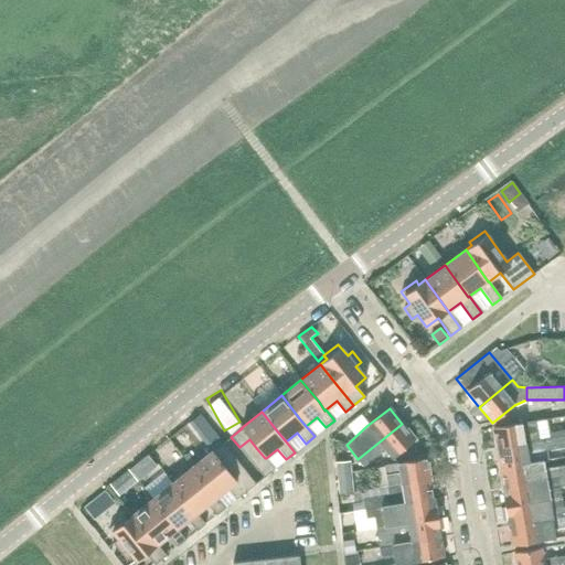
[(201,414),(189,423),(196,433),(209,424),(201,414)]
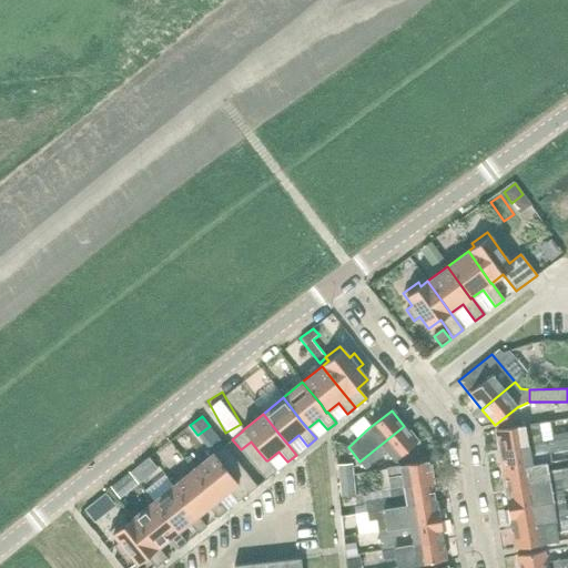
[(366,469),(376,460),(377,462),(388,453),(395,460),(417,442),(404,426),(359,462),(366,469)]
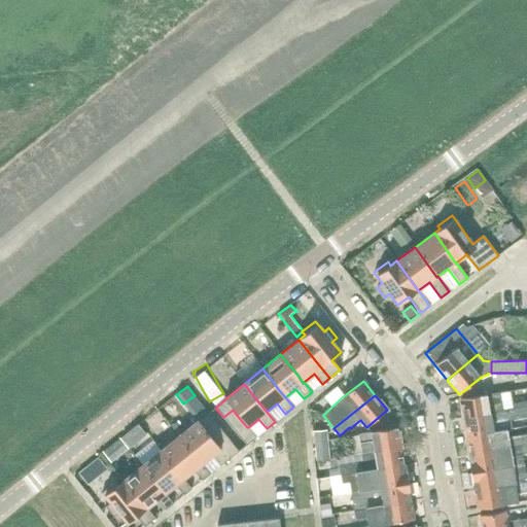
[(502,411),(500,396),(500,395),(488,397),(488,396),(461,400),(464,418),(502,411)]
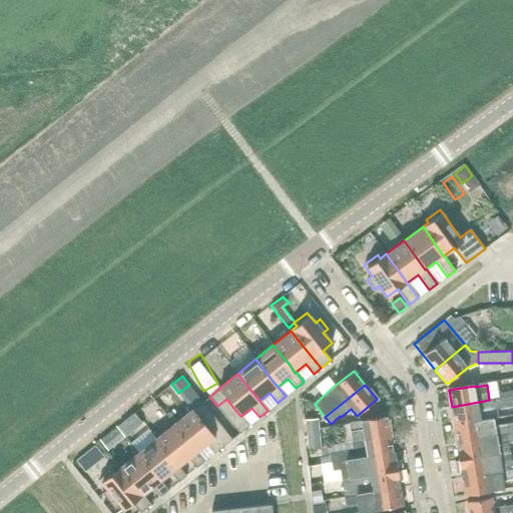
[(512,406),(512,396),(489,400),(452,407),(455,425),(494,418),(499,417),(498,409),(512,406)]
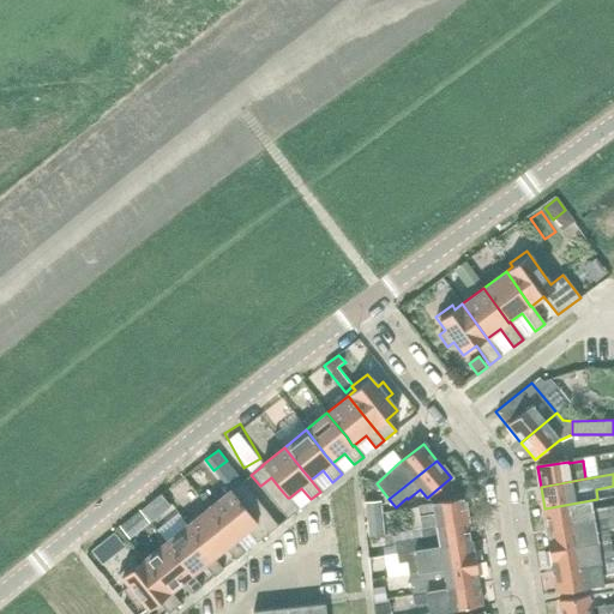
[(269,497),(280,488),(271,477),(260,486),(269,497)]
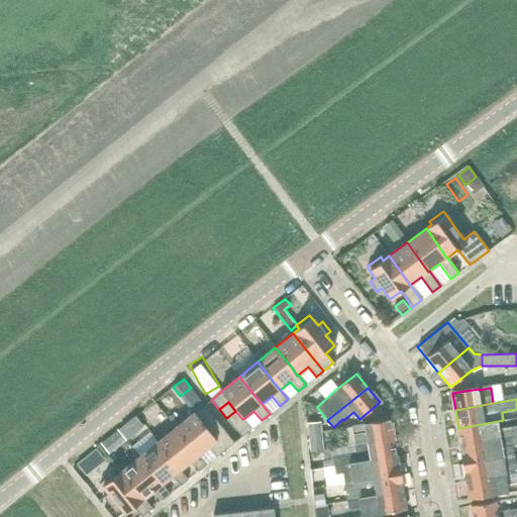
[(202,423),(211,415),(204,406),(194,414),(194,413),(175,428),(192,449),(197,456),(198,455),(208,447),(216,457),(224,450),(216,441),(209,432),(202,423)]
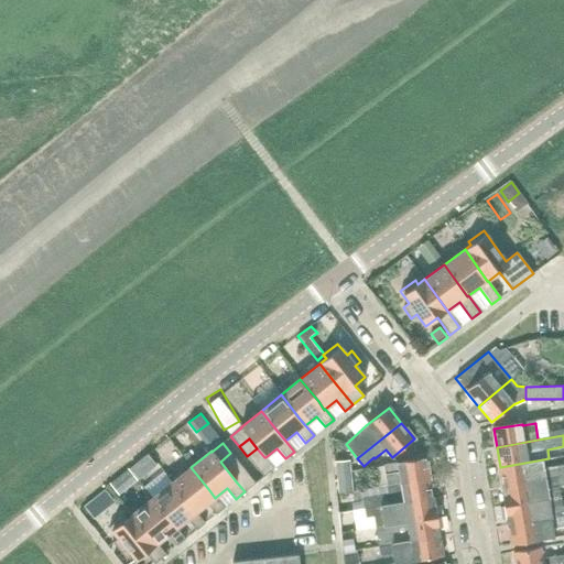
[(266,457),(264,457),(257,448),(247,456),(255,466),(266,458),(266,457)]
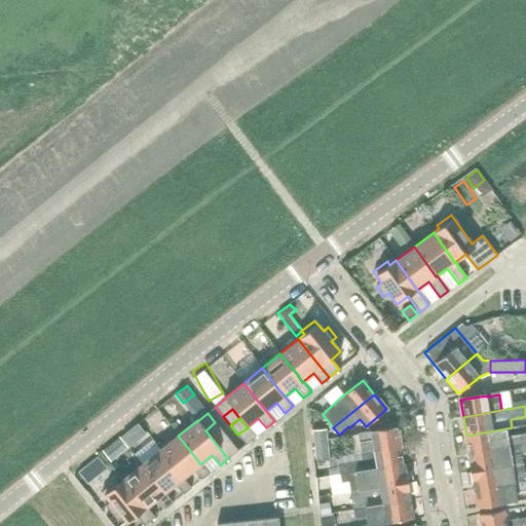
[(213,440),(223,431),(215,422),(205,430),(213,440)]
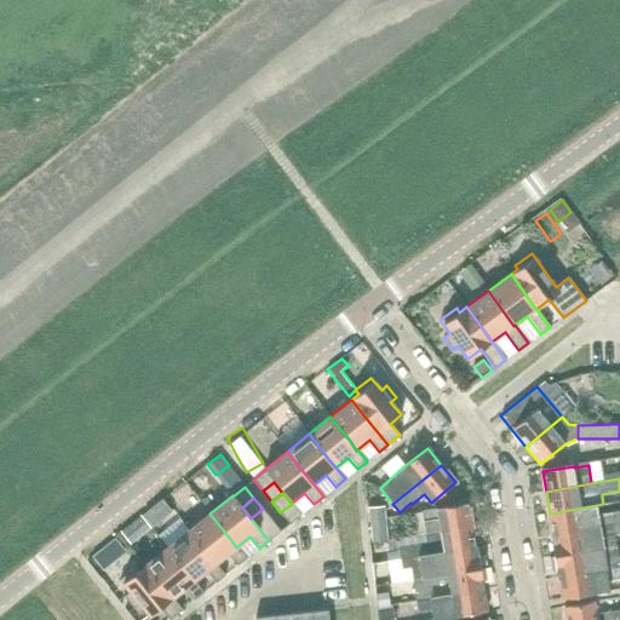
[(162,500),(144,515),(153,527),(172,512),(162,500)]
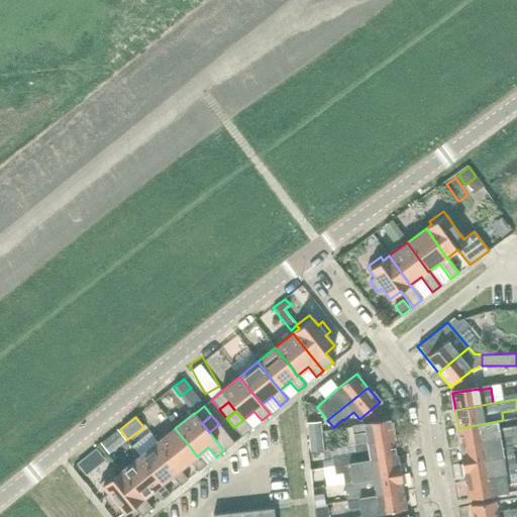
[(241,437),(250,429),(243,420),(233,427),(241,437)]
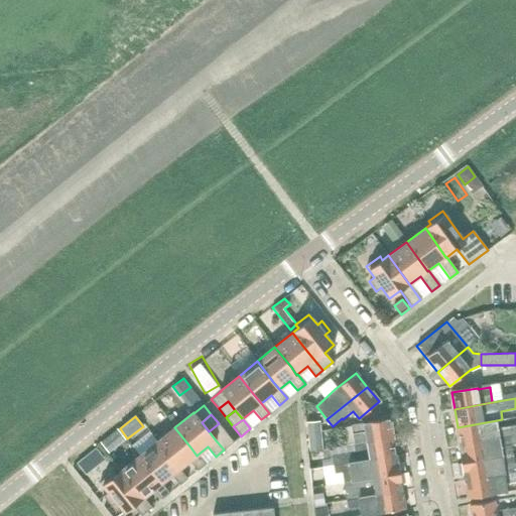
[(355,444),(393,437),(390,420),(352,427),(355,444)]
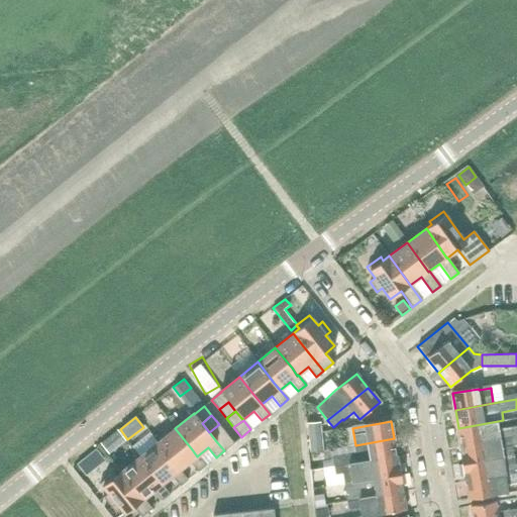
[(516,425),(499,429),(498,422),(498,421),(458,428),(461,445),(516,435),(516,425)]
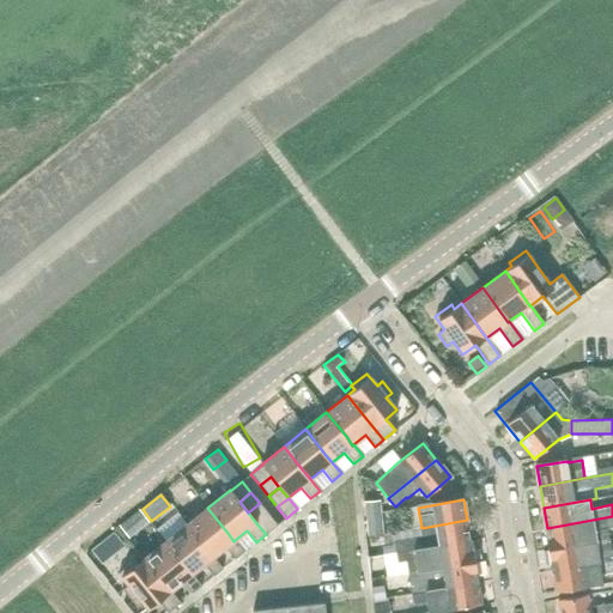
[(366,516),(382,514),(381,501),(365,502),(366,516)]
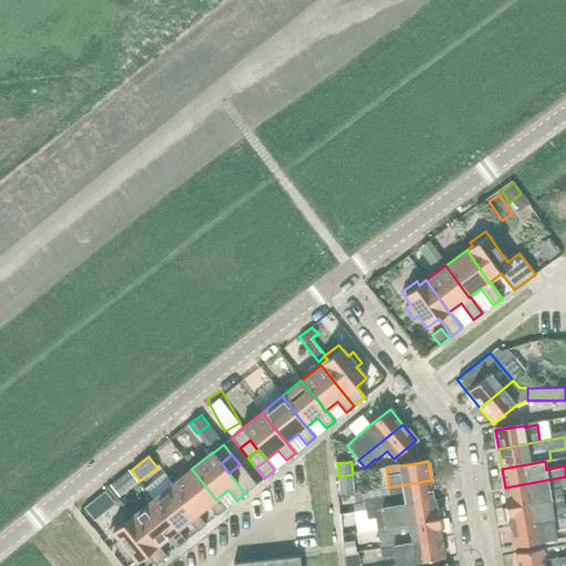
[(248,474),(241,467),(240,464),(229,473),(237,483),(248,474)]
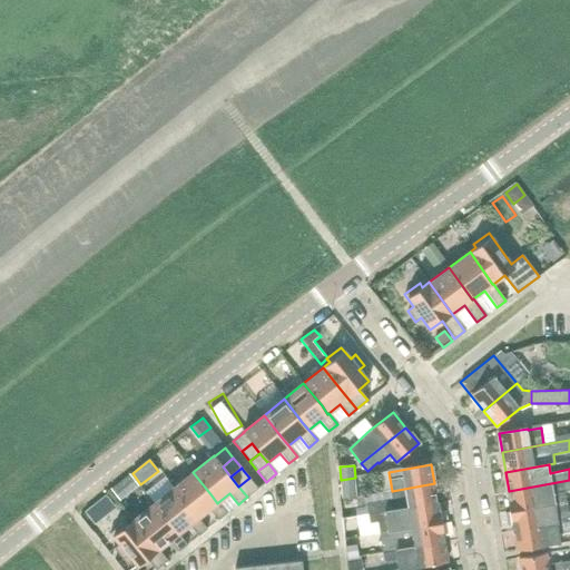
[(217,503),(212,495),(193,472),(173,488),(192,511),(197,519),(198,518),(209,509),(218,520),(227,513),(218,502),(217,503)]
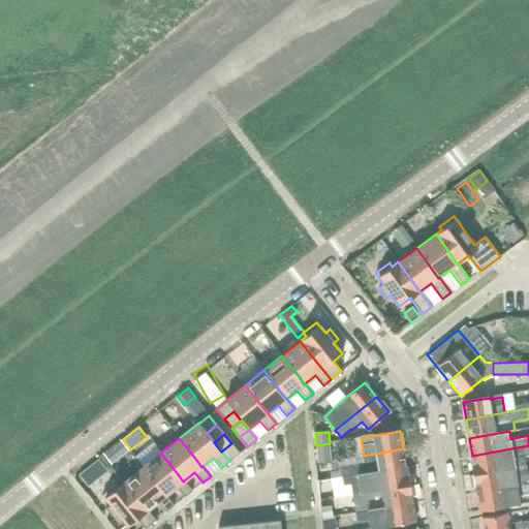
[(127,453),(119,442),(103,456),(111,465),(127,453)]
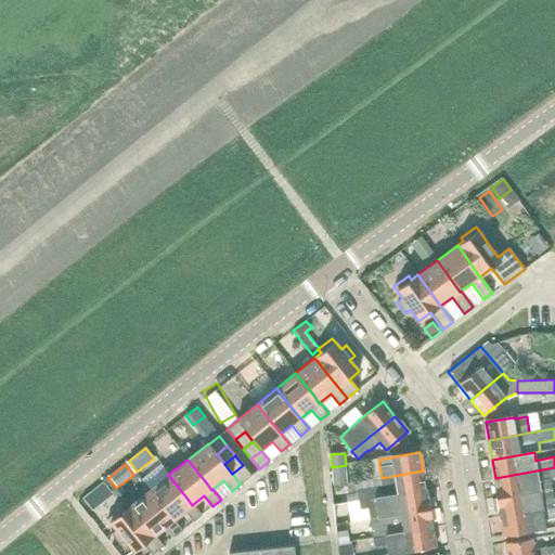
[(241,483),(250,476),(243,465),(232,474),(241,483)]
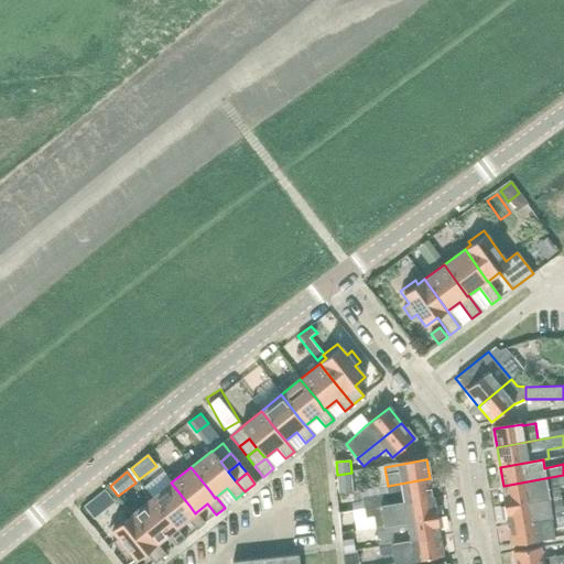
[(339,492),(345,491),(354,491),(351,473),(337,475),(339,492)]
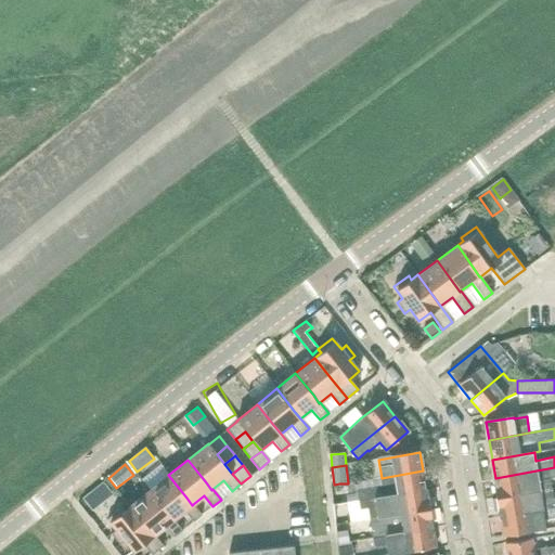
[(554,477),(554,467),(495,478),(499,498),(552,489),(551,478),(554,477)]
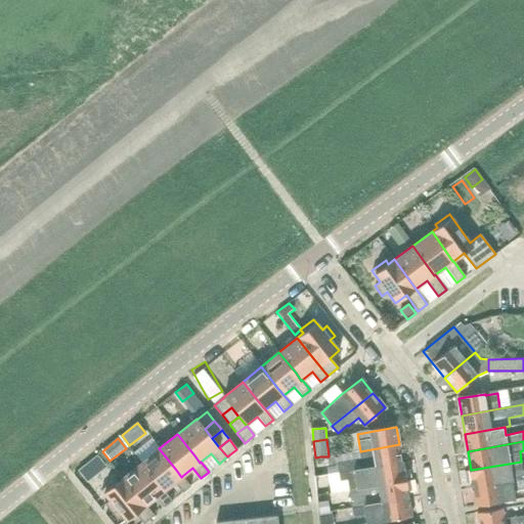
[(402,463),(400,445),(399,444),(360,451),(361,459),(337,463),(339,473),(402,463)]
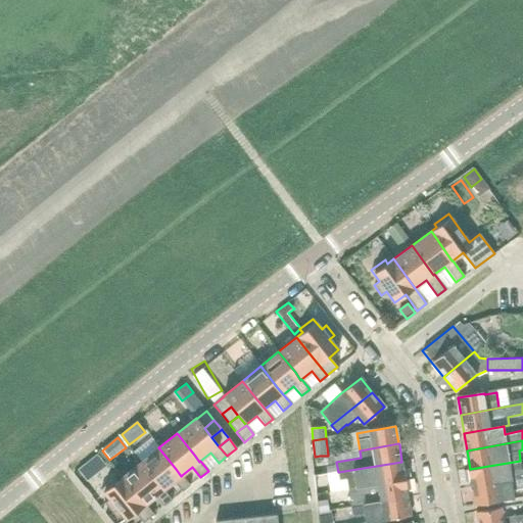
[(181,476),(176,469),(158,447),(141,462),(157,484),(163,490),(174,482),(182,491),(190,485),(182,475),(181,476)]
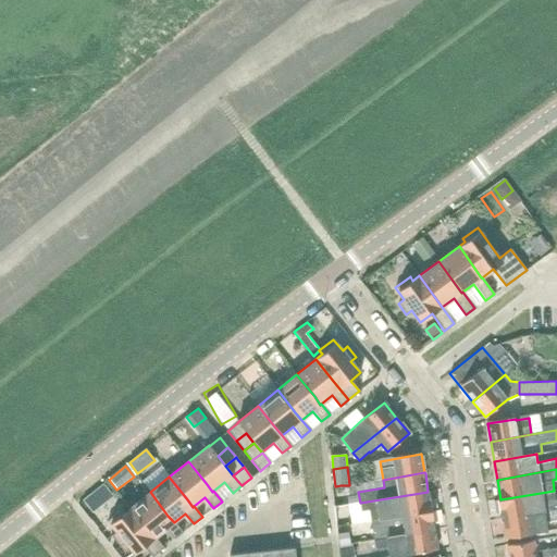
[(556,499),(556,500),(554,491),(500,499),(503,518),(556,508),(556,499)]
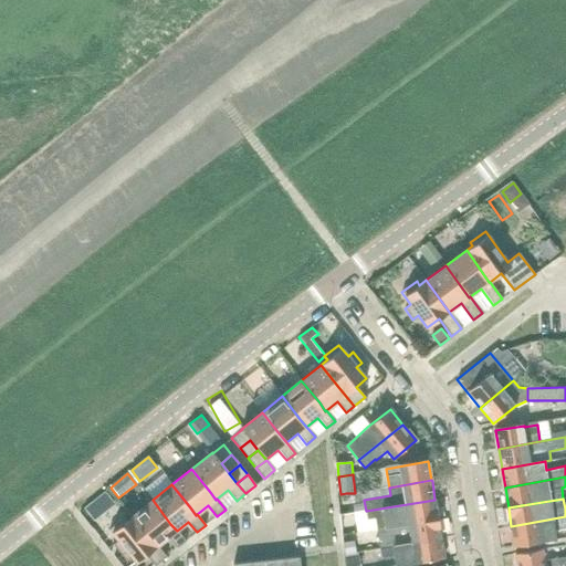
[(177,531),(170,524),(153,500),(133,516),(152,540),(157,546),(168,537),(177,548),(186,541),(177,531)]
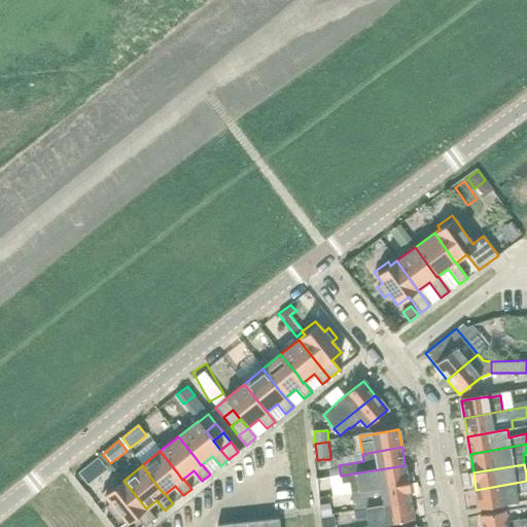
[(409,484),(405,465),(341,476),(343,484),(350,482),(352,493),(409,484)]
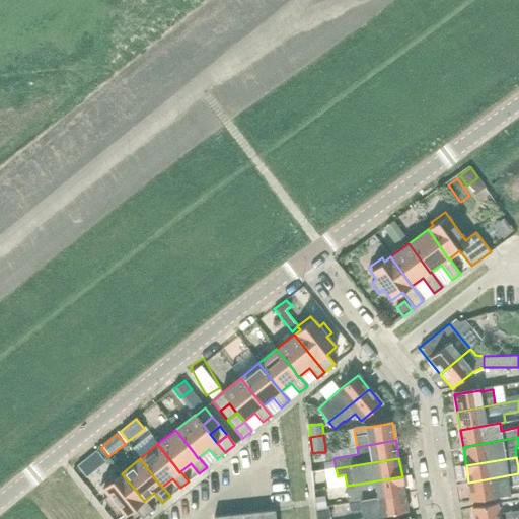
[(86,459),(77,466),(85,476),(94,469),(86,459)]
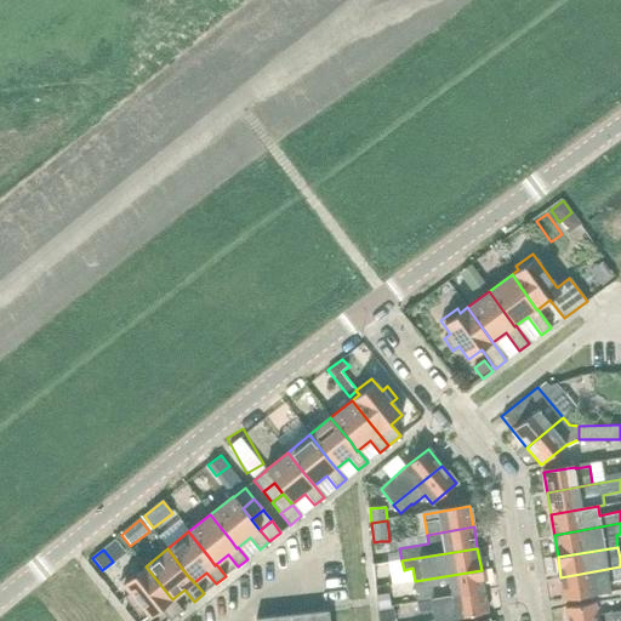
[(172,599),(166,592),(146,567),(138,571),(136,568),(119,581),(130,593),(124,598),(134,610),(140,605),(149,617),(160,609),(169,620),(170,620),(182,611),(172,599)]
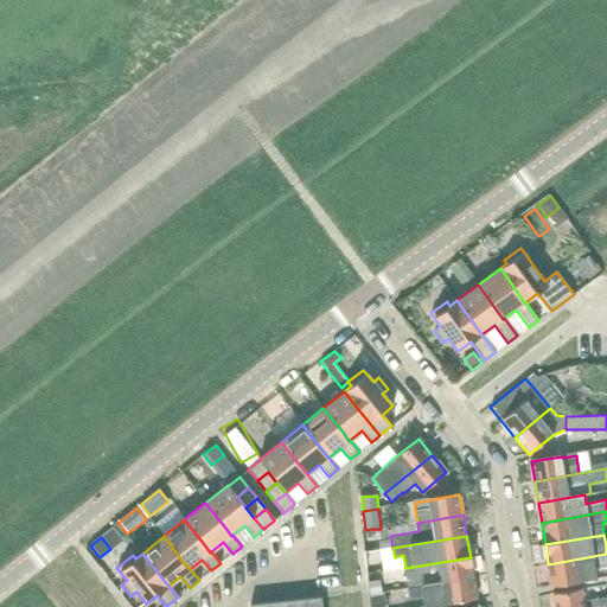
[(551,586),(582,581),(598,579),(596,568),(606,566),(606,554),(548,564),(551,586)]
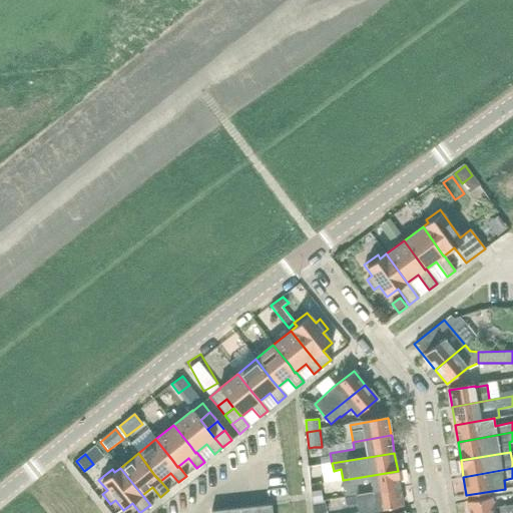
[(401,489),(400,487),(398,471),(343,480),(344,488),(345,498),(401,489)]
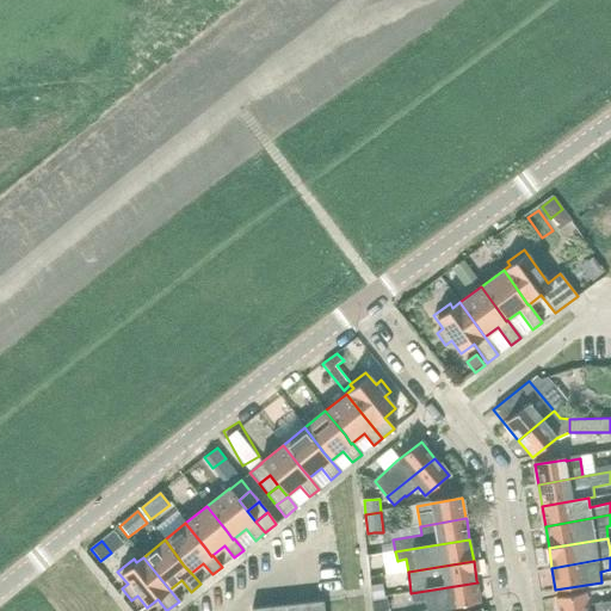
[(434,610),(450,608),(480,602),(477,582),(411,593),(412,602),(432,598),(434,610)]
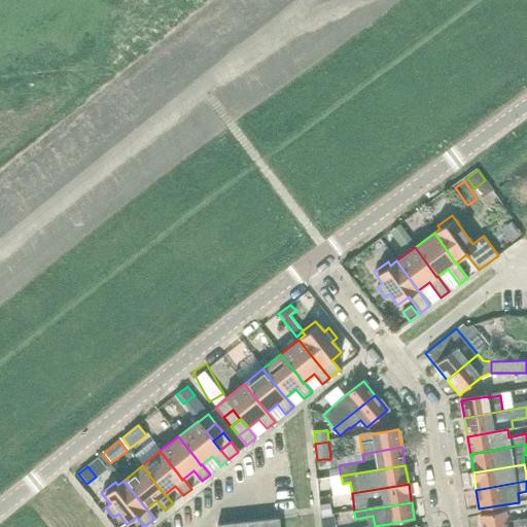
[(330,504),(320,505),(322,517),(323,517),(332,515),(330,504)]
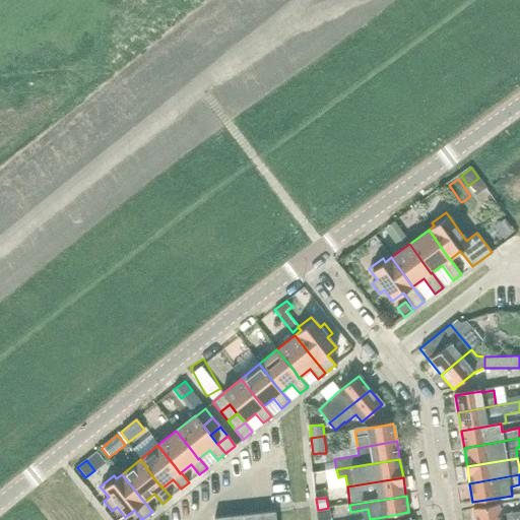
[(519,511),(514,513),(514,512),(501,514),(500,505),(473,509),(474,519),(514,519),(519,519),(519,511)]
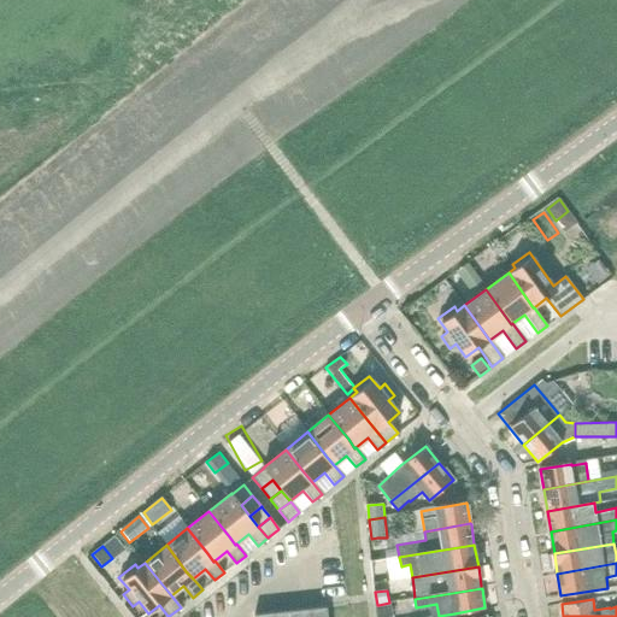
[(327,616),(327,609),(327,606),(254,613),(254,616),(327,616)]
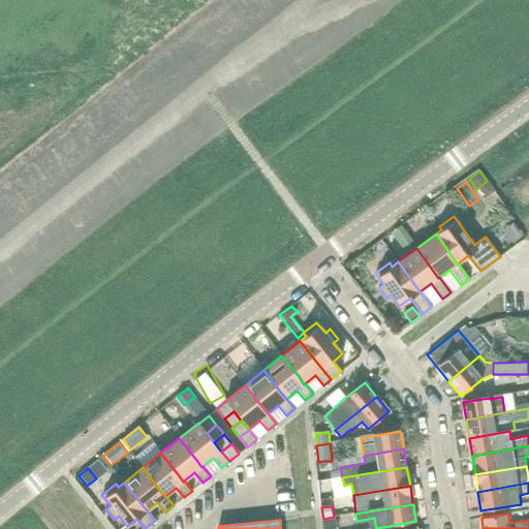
All buildings are outlined.
